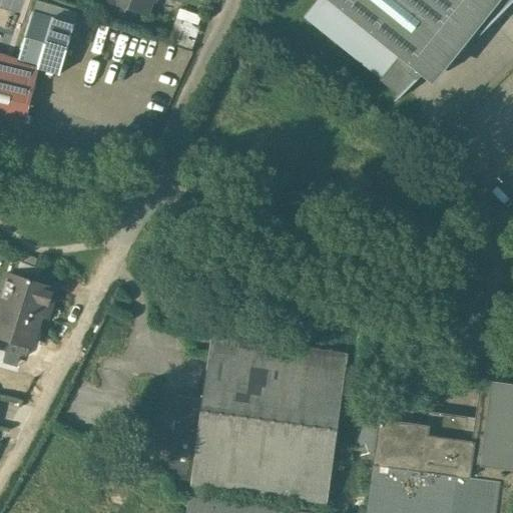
[(150,0),(108,0),(108,1),(146,14),(150,0)]
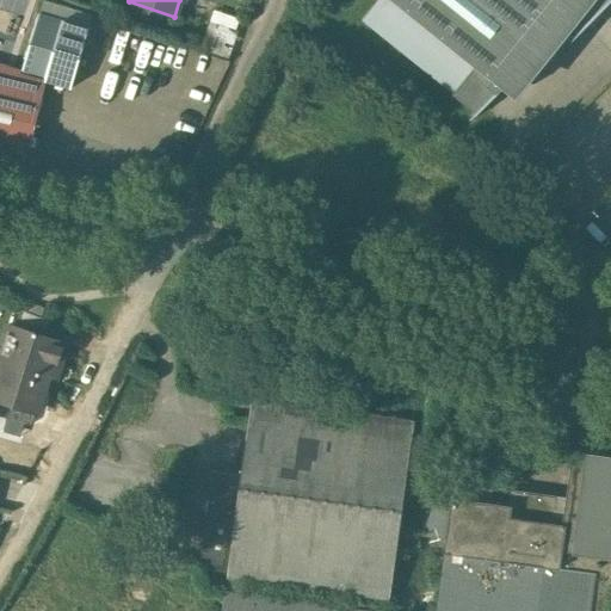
[(376,0),(362,18),(455,91),(452,94),(475,111),(467,119),(469,121),(503,86),(512,92),(561,30),(571,39),(610,0),(376,0)]
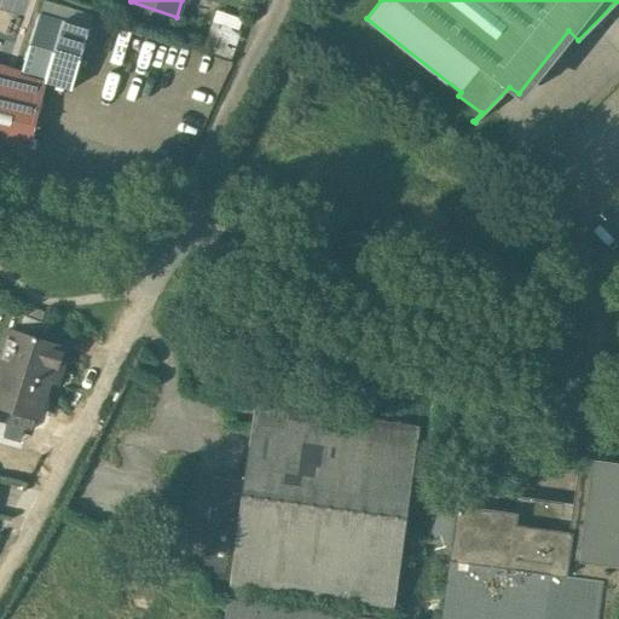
[(243,22),(218,12),(203,50),(230,59),(243,22)]
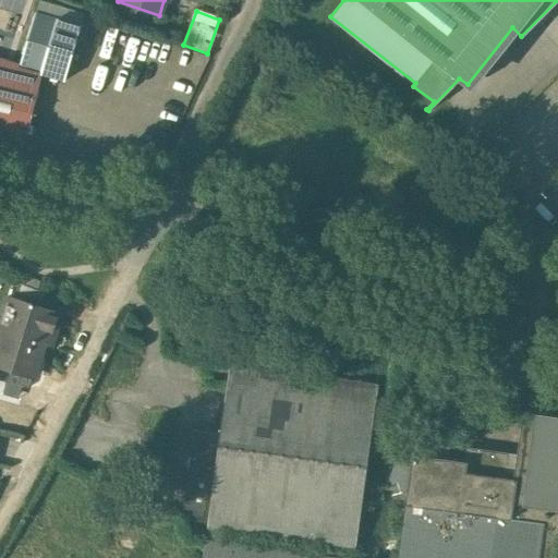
[(35,12),(20,63),(41,71),(41,73),(65,80),(82,26),(35,12)]
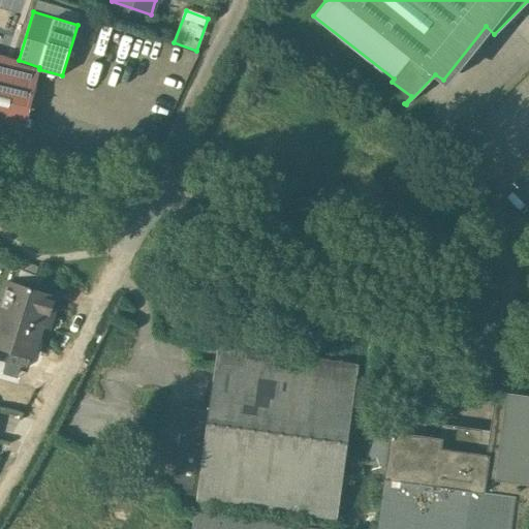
[(39,67),(19,60),(0,54),(0,132),(23,138),(39,69),(39,67)]
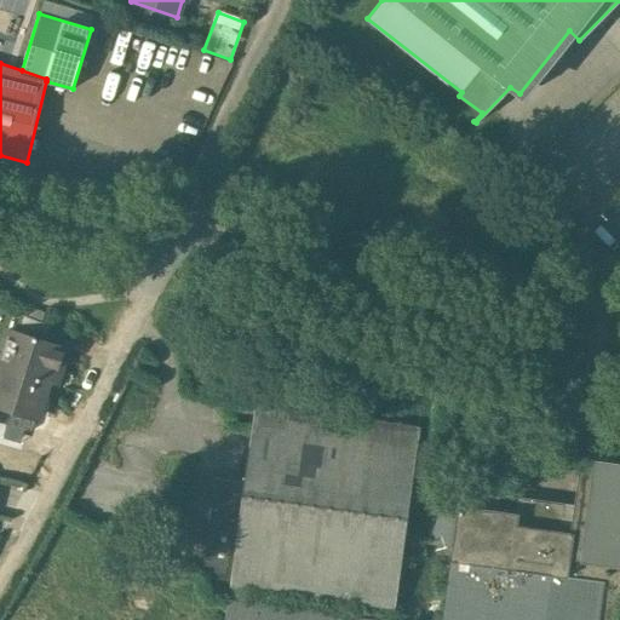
[(44,311),(32,308),(28,315),(41,320),(44,311)]
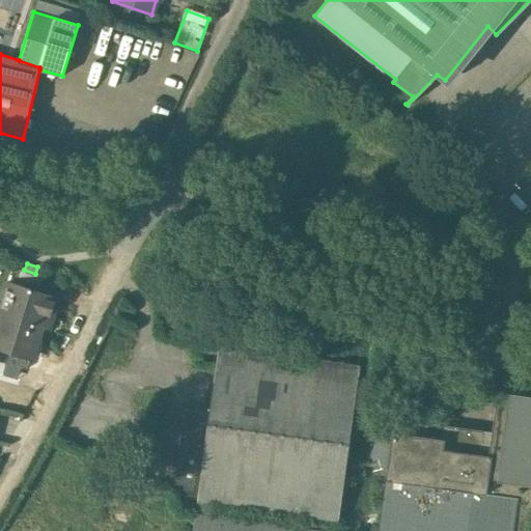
[(19,270),(14,284),(38,291),(43,278),(19,270)]
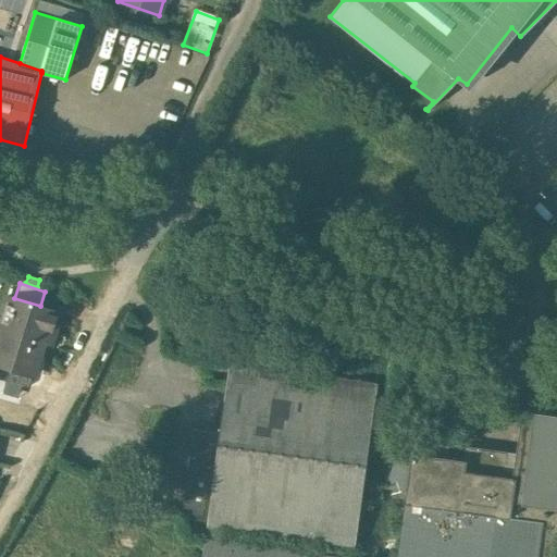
[(9,296),(4,299),(0,312),(0,327),(41,342),(50,344),(59,316),(41,310),(42,307),(40,306),(14,298),(13,298),(9,296)]
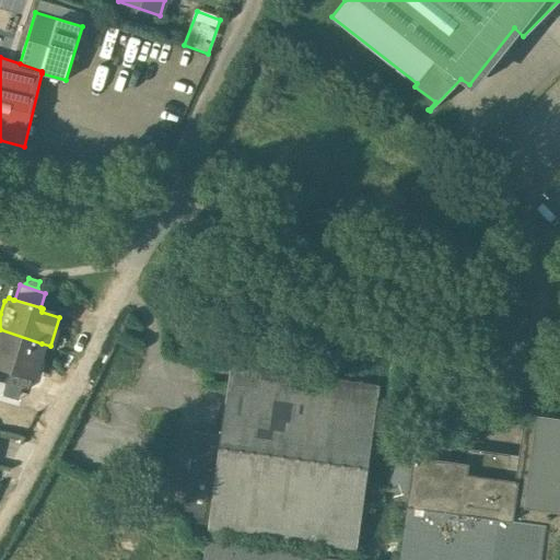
[(42,343),(0,329),(0,358),(3,359),(0,368),(3,369),(31,377),(32,375),(42,343)]
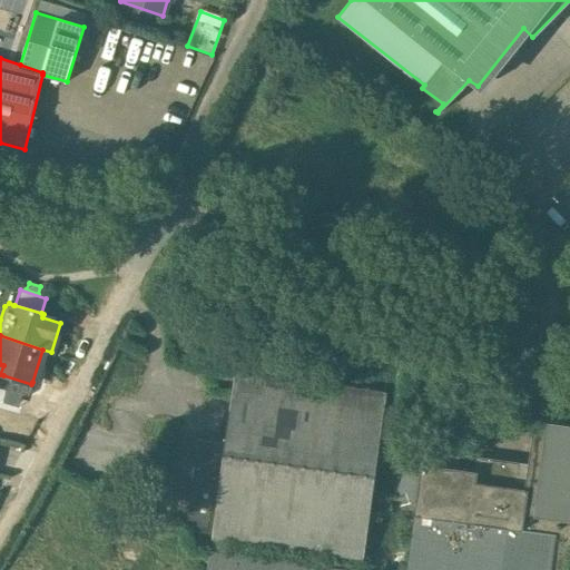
[(212,533),(212,539),(222,540),(362,559),(385,391),(233,371),(224,441),(196,438),(184,529),(212,533)]
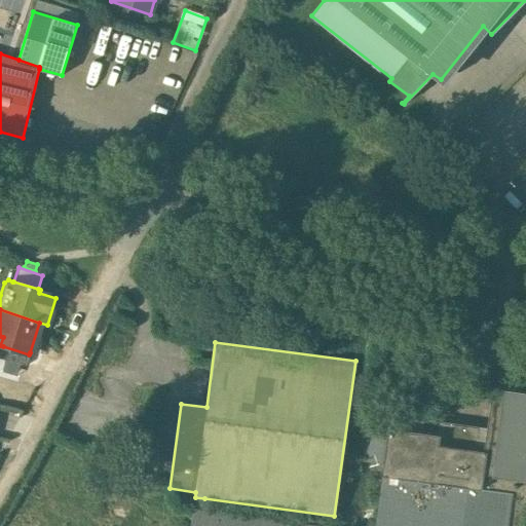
[(30,353),(30,352),(29,354),(3,346),(0,357),(0,358),(26,366),(30,353)]
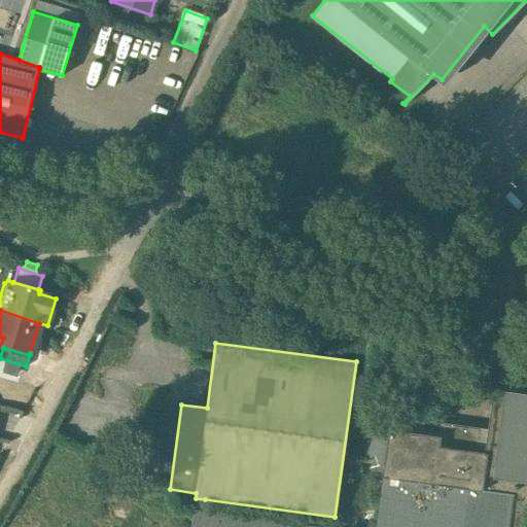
[(526,526),(526,393),(492,389),(486,441),(484,451),(480,488),(514,493),(508,526),(526,526)]
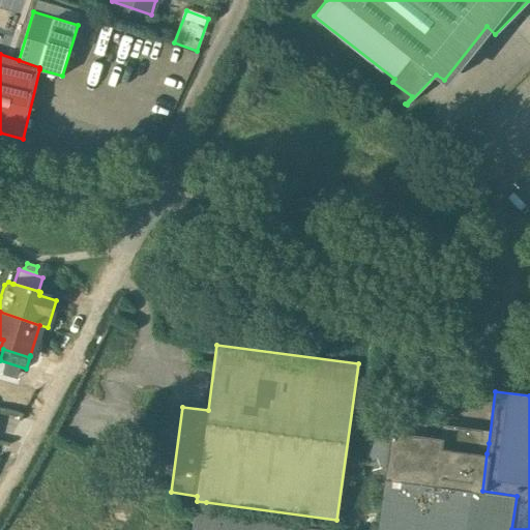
[(391,417),(390,431),(424,436),(425,421),(391,417)]
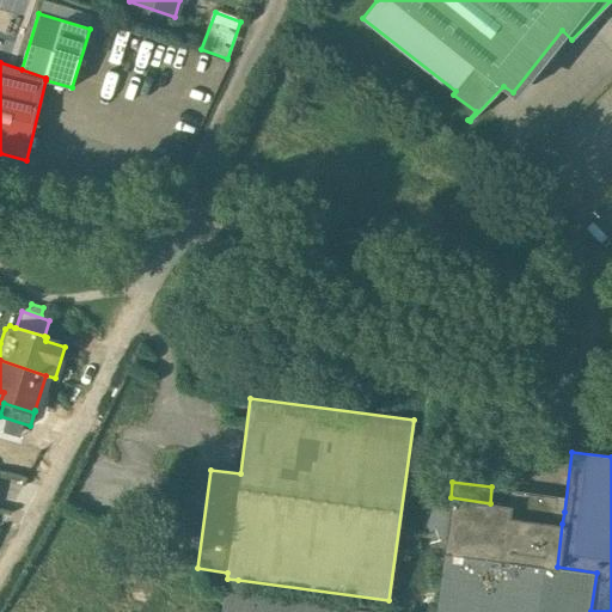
[(509,489),(507,505),(512,506),(510,516),(562,524),(564,512),(555,510),(556,495),(509,489)]
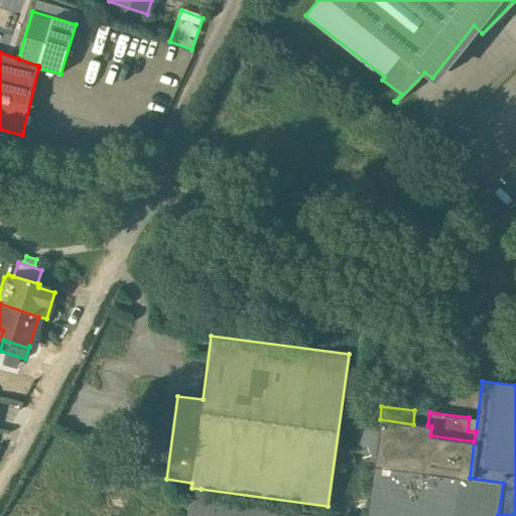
[(380,419),(374,466),(470,478),(474,441),(430,435),(431,426),(427,425),(413,424),(380,419)]
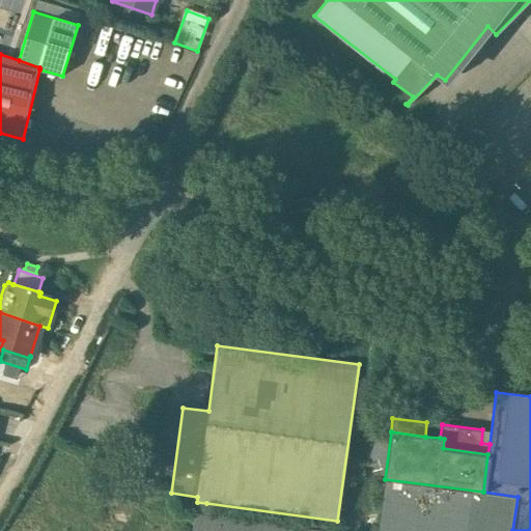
[(483,492),(385,479),(378,530),(512,530),(518,497),(483,492)]
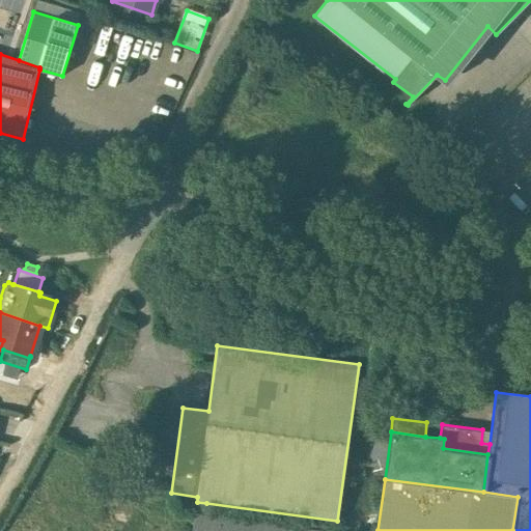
[(195,512),(192,512),(190,530),(328,530),(205,514),(206,503),(197,502),(195,512)]
